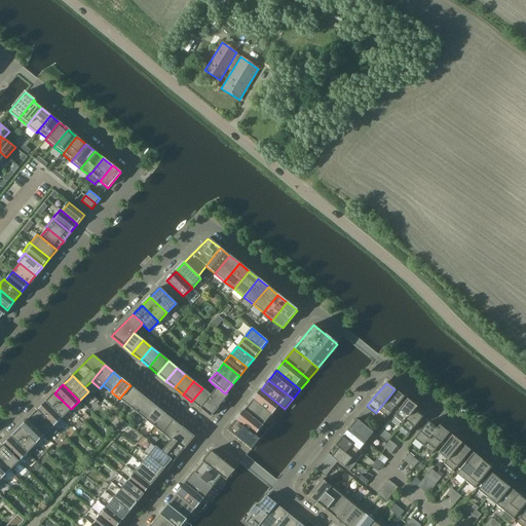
[(119,399),(128,406),(139,392),(130,385),(119,399)]
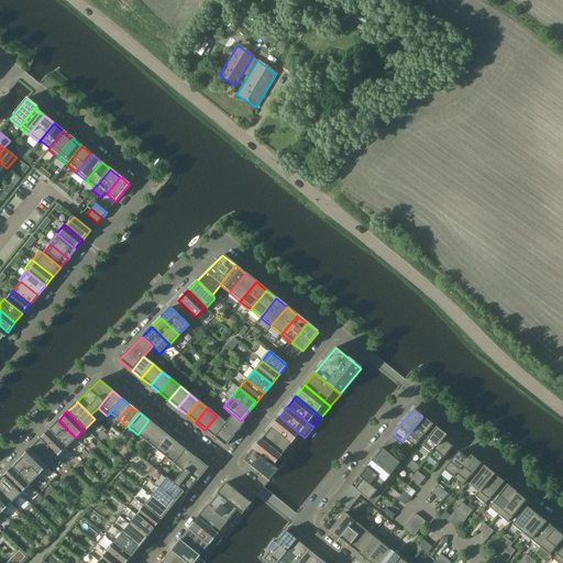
[(232,415),(225,423),(214,438),(225,446),(236,432),(244,422),(242,420),(241,421),(233,415),(232,415)]
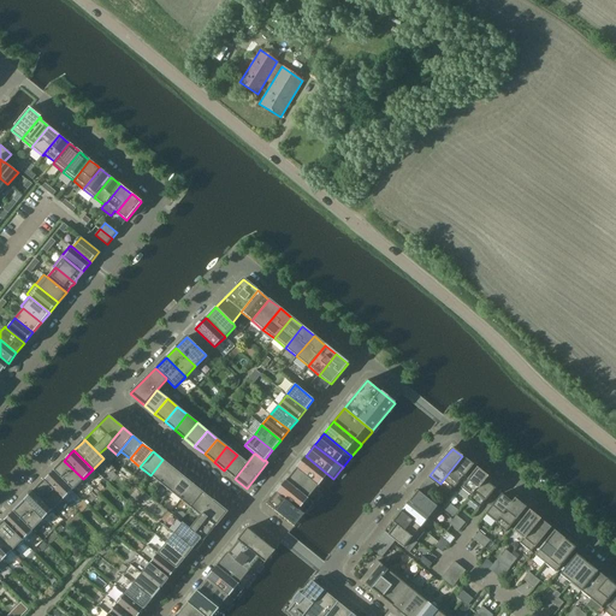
[(237,455),(224,471),(235,479),(247,463),(237,455)]
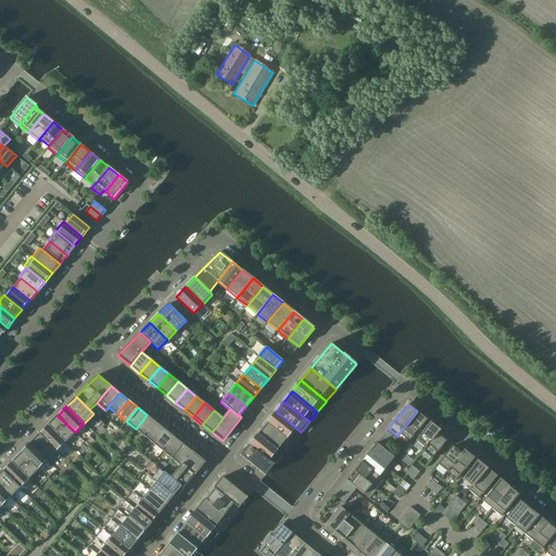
[(292,443),(301,432),(276,412),(267,422),(292,443)]
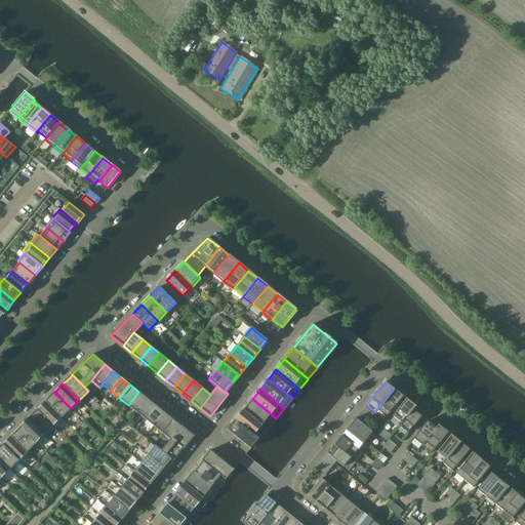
[(394,389),(390,394),(377,409),(387,417),(403,396),(394,389)]
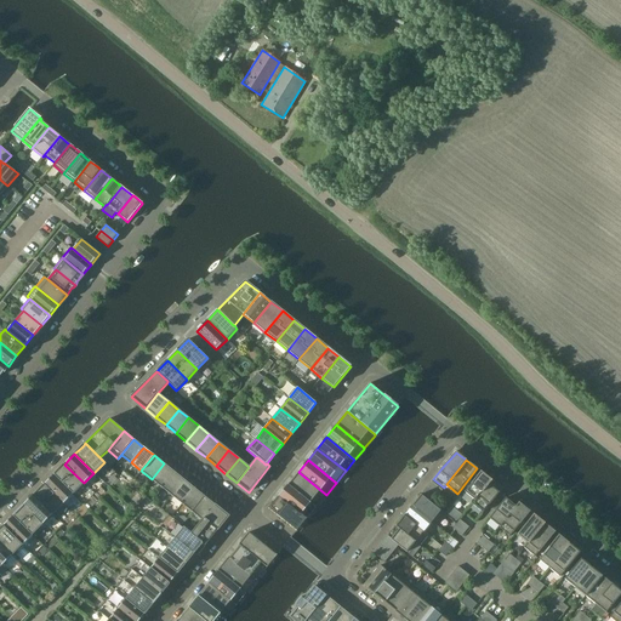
[(164,463),(152,479),(161,488),(174,472),(164,463)]
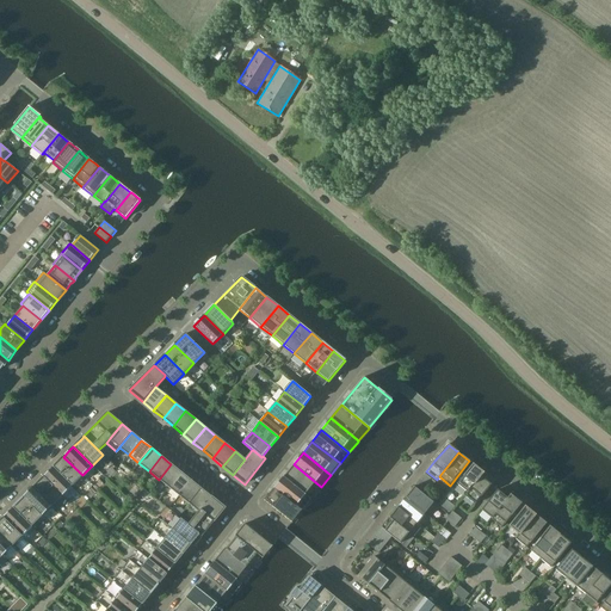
[(73,486),(82,475),(63,457),(62,458),(60,461),(54,467),(73,486)]
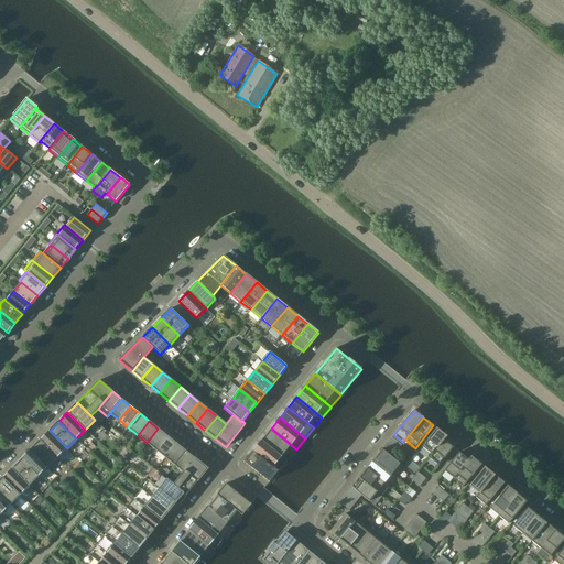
[(147,443),(155,451),(167,436),(158,429),(147,443)]
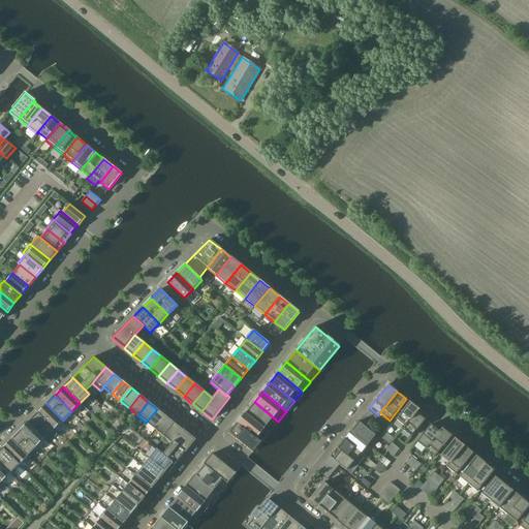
[(278,422),(254,402),(246,413),(245,412),(245,413),(265,429),(265,428),(273,417),(278,422)]
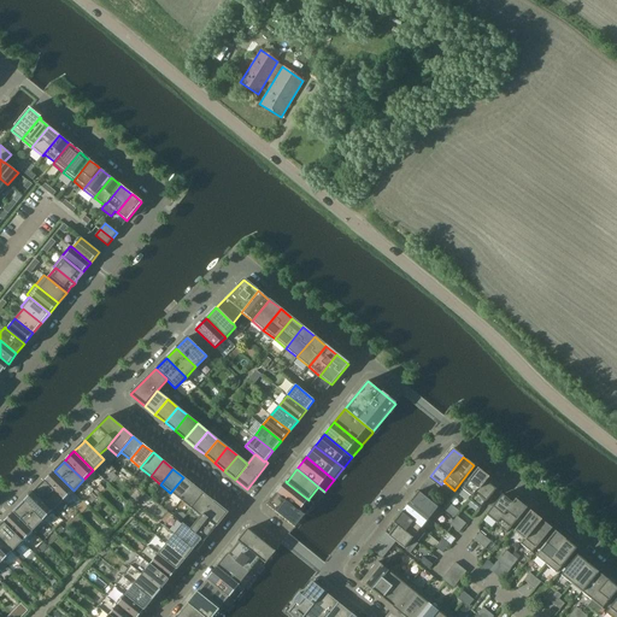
[(485,481),(486,481),(488,477),(477,469),(469,480),(462,488),(471,497),(472,498),(485,481)]
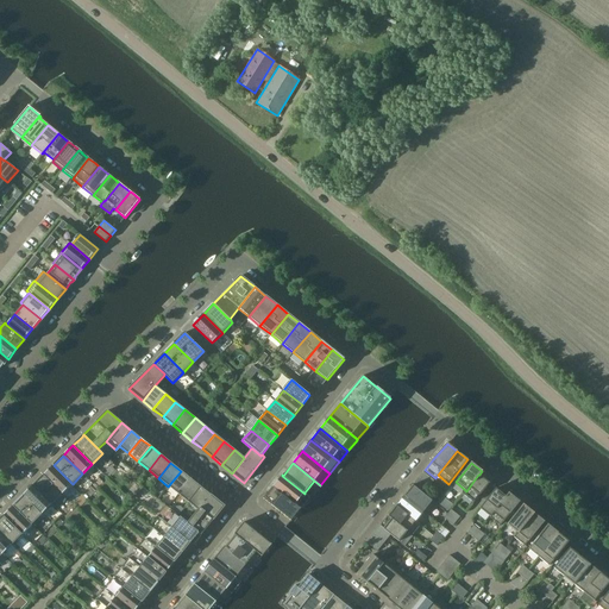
[(62,494),(73,484),(54,465),(52,466),(50,469),(43,476),(62,494)]
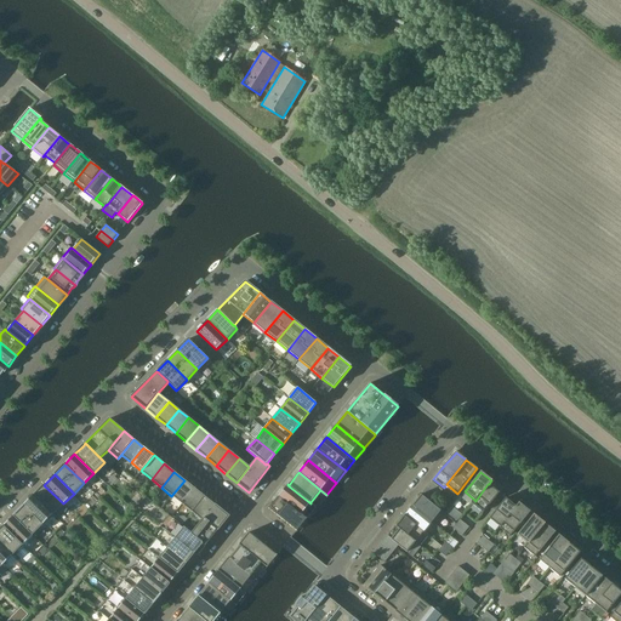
[(171,496),(182,503),(194,488),(184,480),(171,496)]
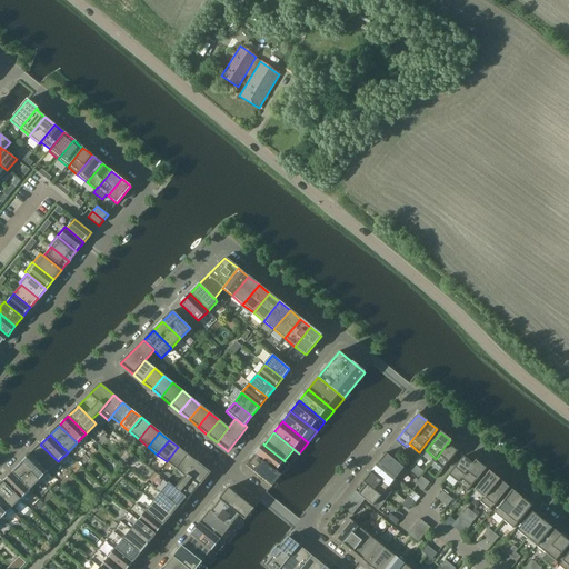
[(396,441),(392,446),(402,453),(406,449),(396,441)]
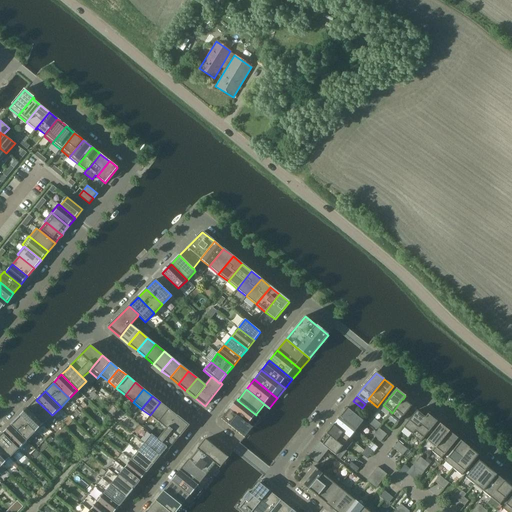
[(411,406),(403,399),(402,399),(392,413),(391,412),(389,415),(398,423),(411,406)]
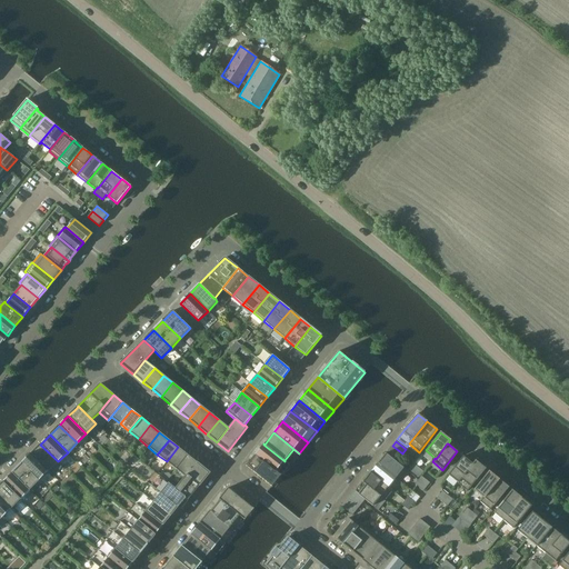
[(31,453),(49,471),(58,461),(40,445),(39,446),(37,448),(31,453)]
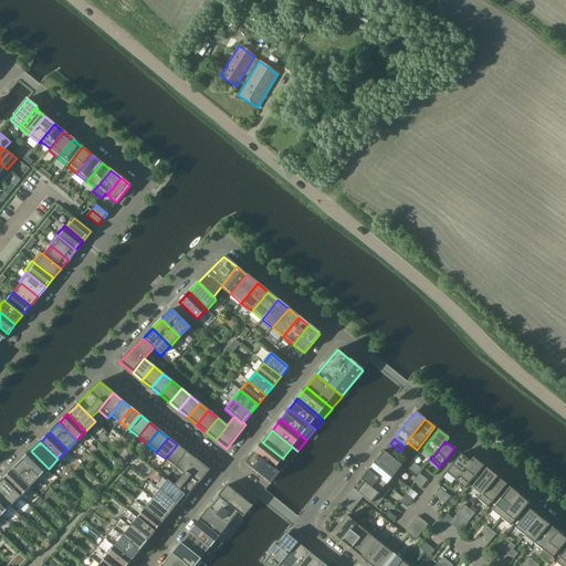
[(274,469),(283,459),(262,442),(253,452),(279,473),(280,473),(274,469)]
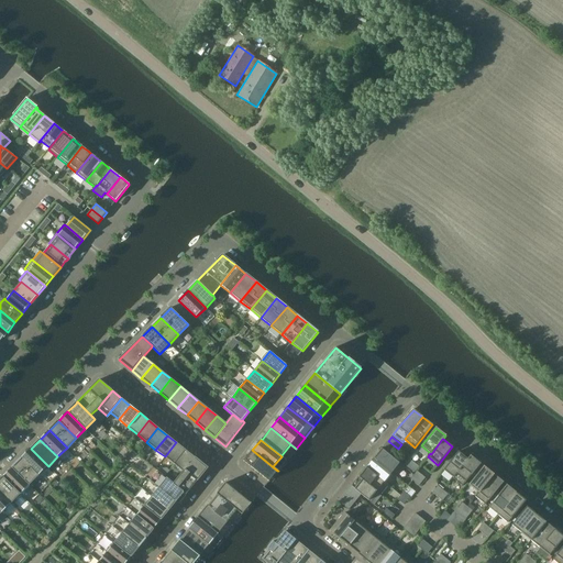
[(394,454),(398,449),(388,441),(383,446),(394,454)]
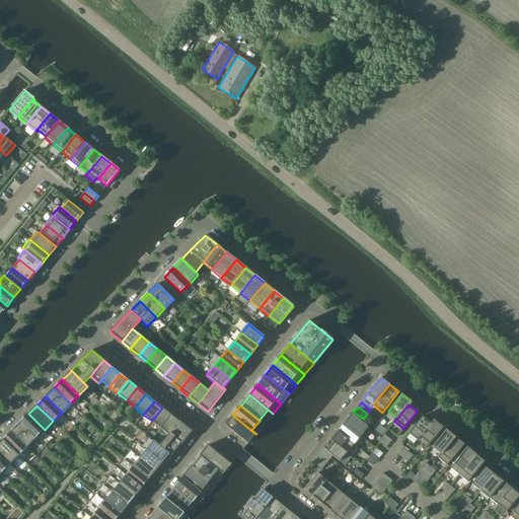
[(157,431),(158,431),(170,415),(162,408),(152,421),(160,428),(157,431)]
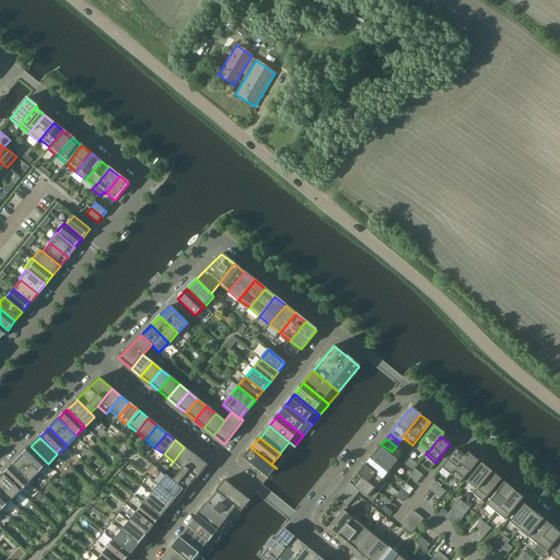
[(21,456),(38,473),(48,464),(31,446),(30,447),(26,451),(21,456)]
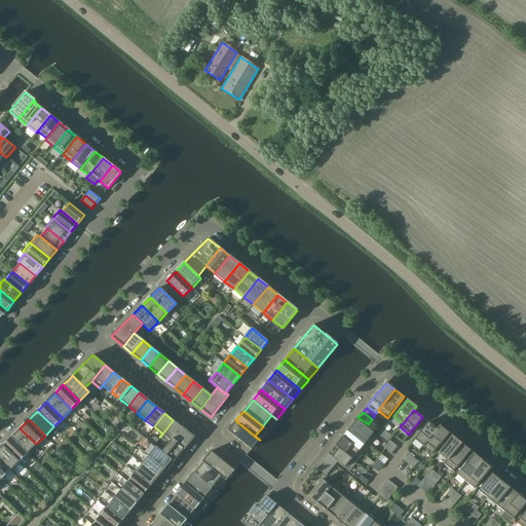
[(369,445),(377,436),(357,419),(349,428),(366,442),(369,445)]
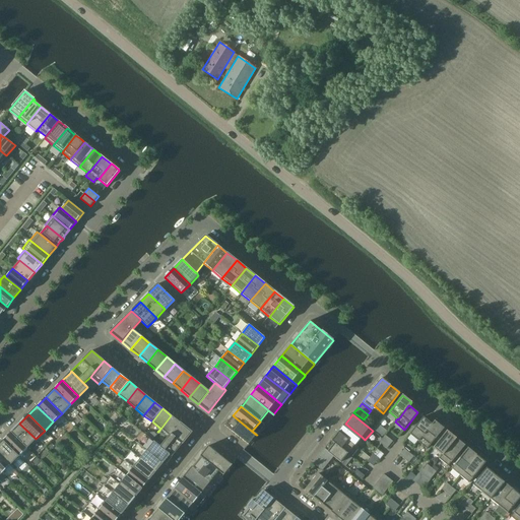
[(171,415),(158,432),(167,439),(169,436),(180,423),(171,415)]
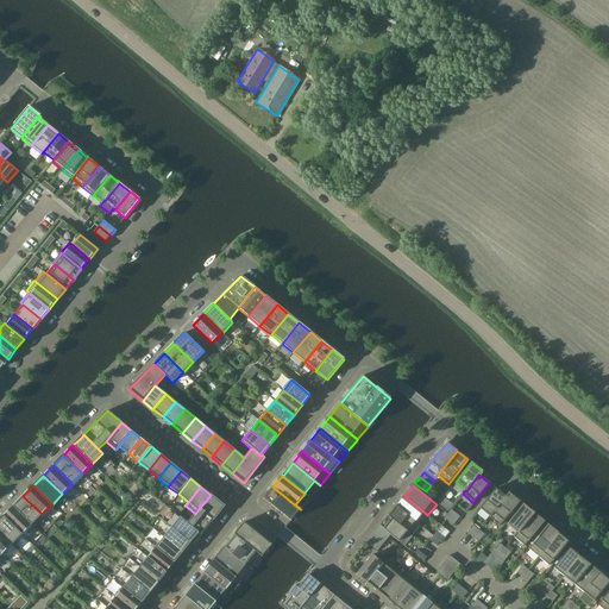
[(290,521),(300,509),(272,487),(263,498),(290,521)]
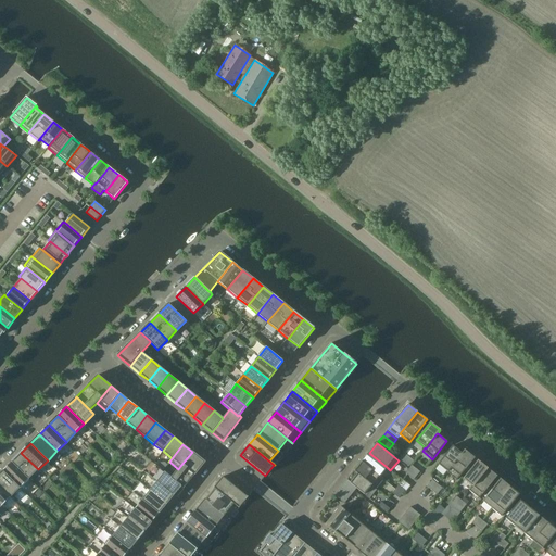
[(462,454),(462,453),(453,446),(438,464),(447,471),(446,471),(447,472),(462,454)]
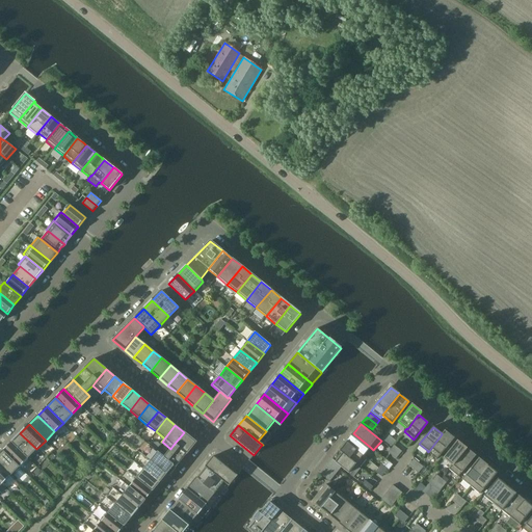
[(442,433),(442,434),(428,452),(436,459),(454,439),(445,430),(442,433)]
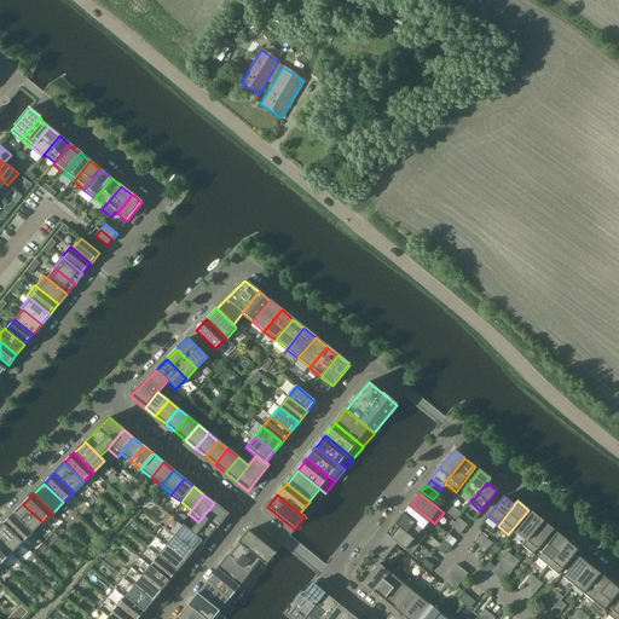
[(194,527),(191,532),(206,543),(215,530),(229,515),(214,503),(201,519),(198,522),(194,527)]
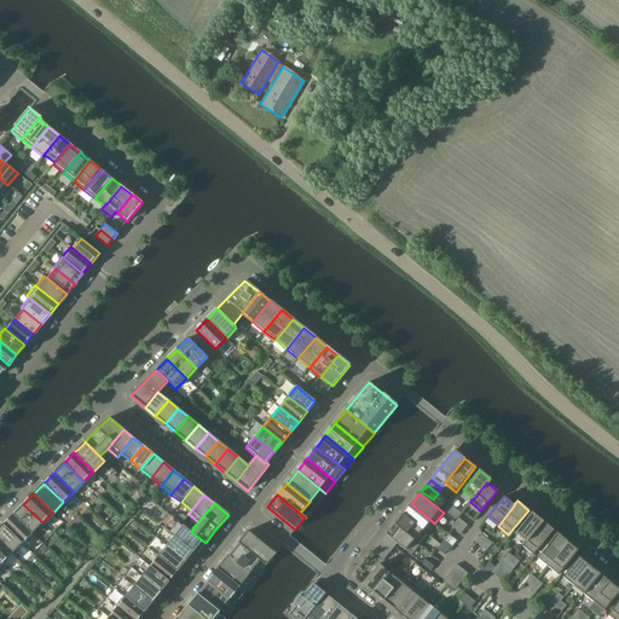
[(22,505),(19,508),(13,514),(33,533),(42,522),(23,504),(22,505)]
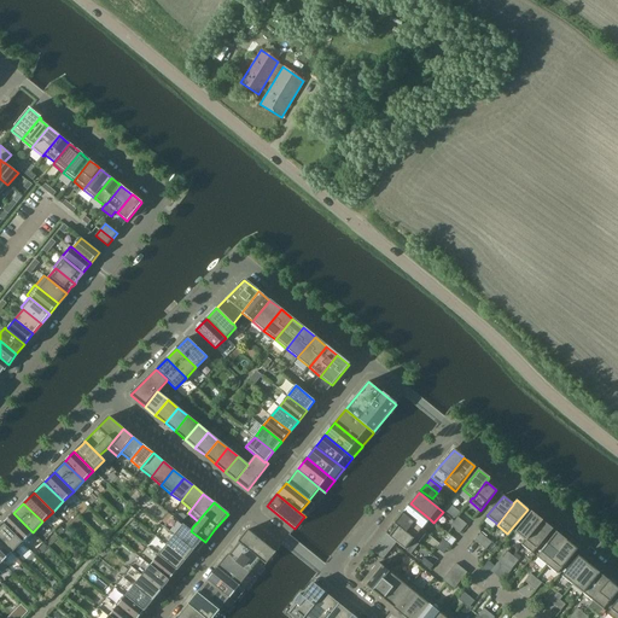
[(410,503),(402,513),(421,529),(430,519),(410,503)]
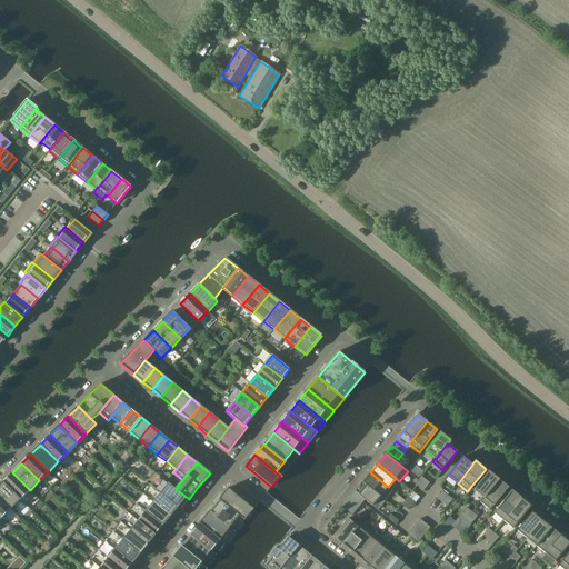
[(483,498),(499,479),(489,471),(473,490),(483,498)]
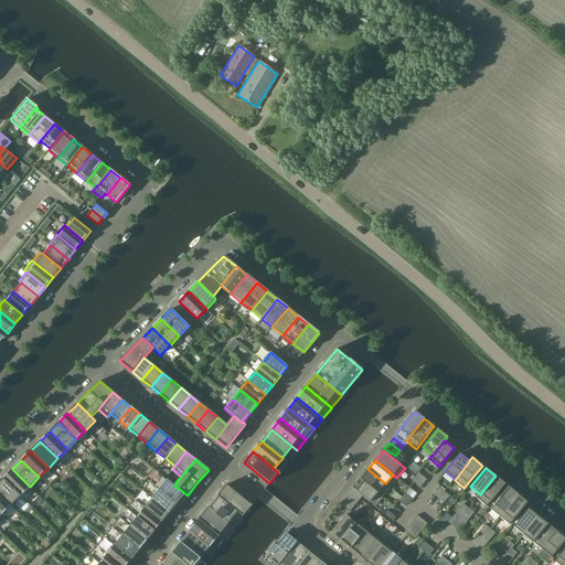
[(30,487),(12,469),(11,470),(9,472),(2,479),(20,497),(30,487)]
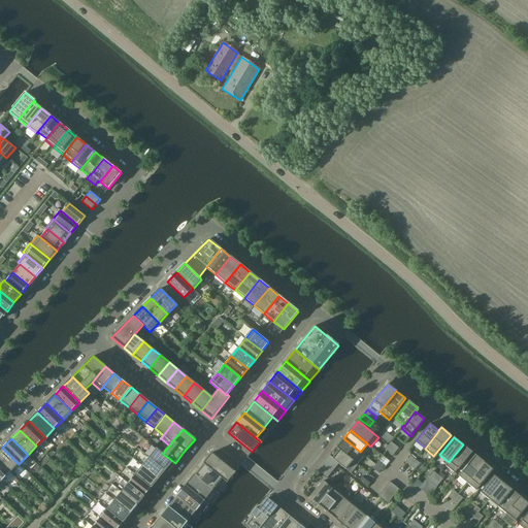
[(343,438),(336,447),(353,461),(357,464),(364,455),(360,452),(343,438)]
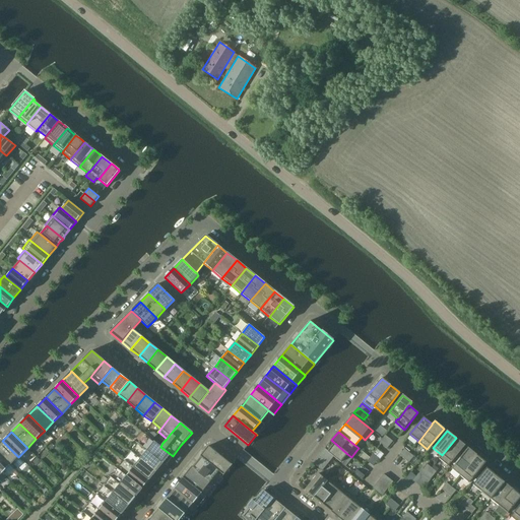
[(390,445),(393,441),(385,435),(382,439),(390,445)]
